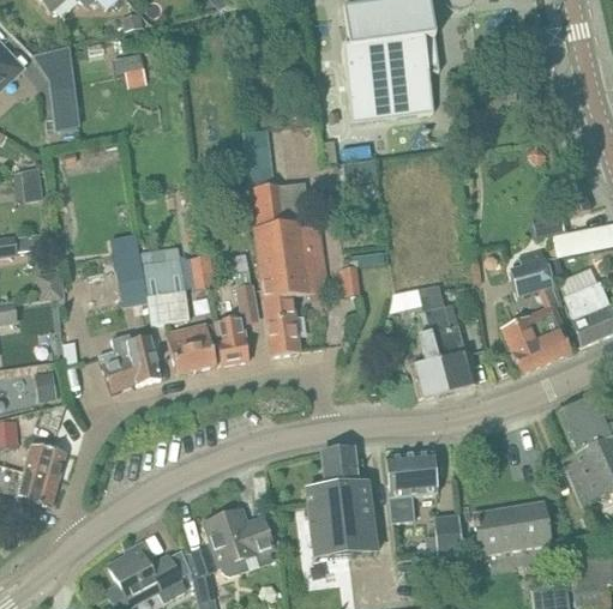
[(80,0),(86,7),(95,0),(40,0),(42,2),(50,12),(62,0),(80,0)]
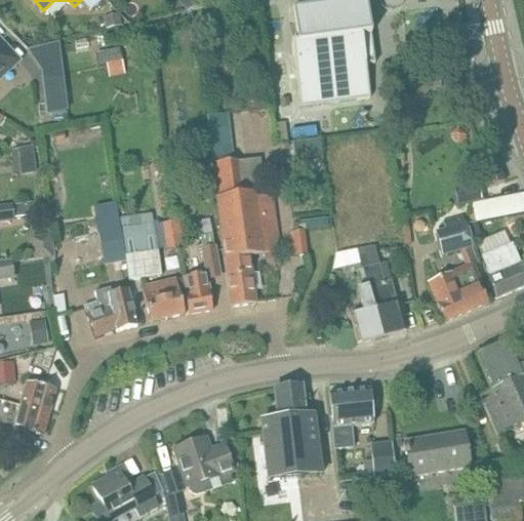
[(292,41),(300,105),(371,95),(366,62),(375,61),(367,0),(337,0),(293,6),(298,40),(292,41)]
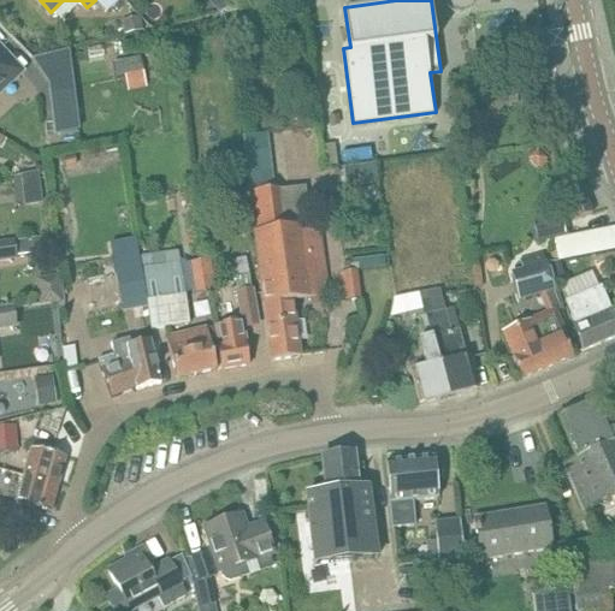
[(124,16),(126,30),(145,27),(141,12),(124,16)]
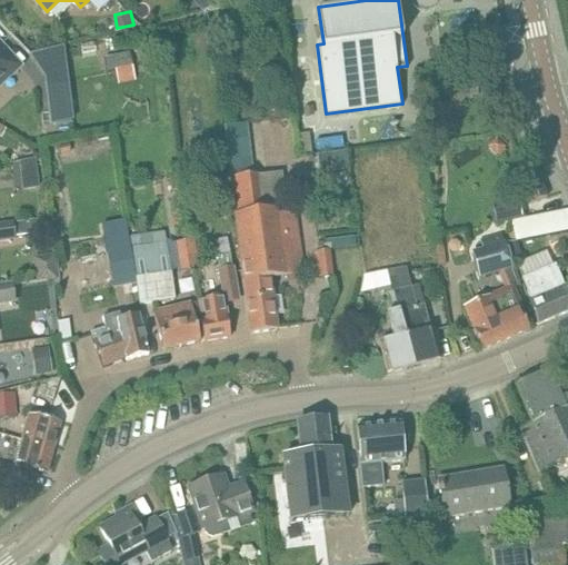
[(0,80),(20,61),(0,39),(0,80)]
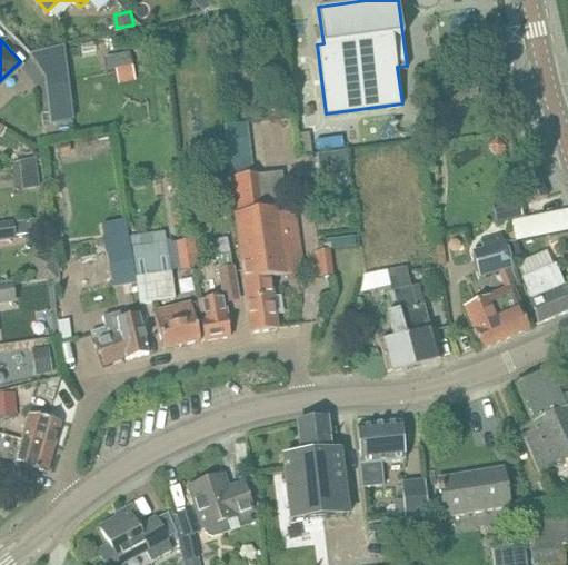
[(65,45),(33,51),(48,73),(53,120),(73,117),(65,45)]
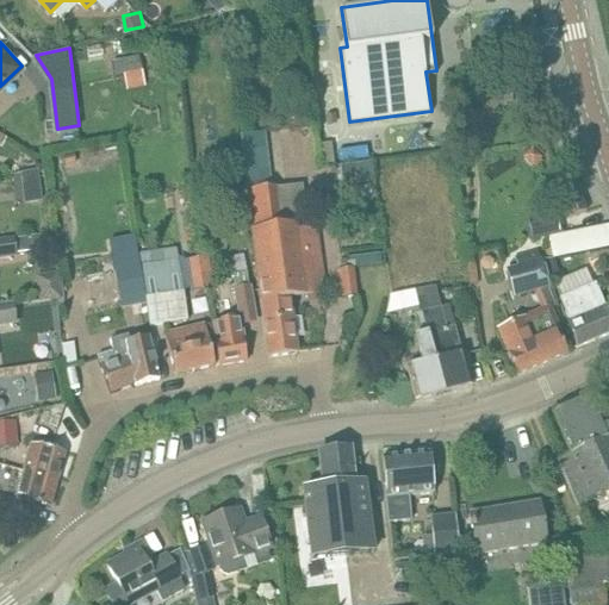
[(116,72),(142,66),(140,51),(112,57),(116,72)]
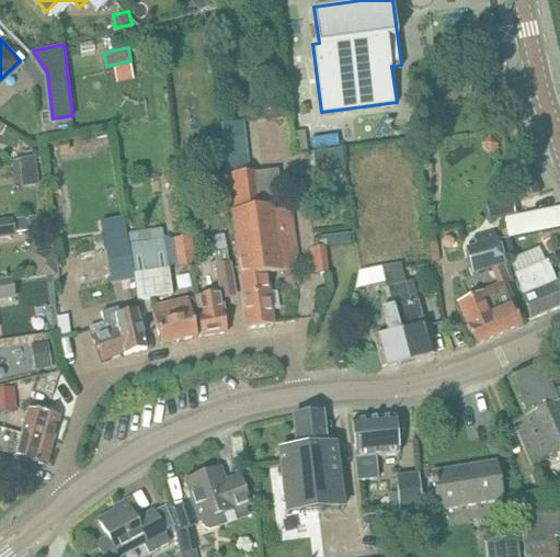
[(23,156),(19,156),(23,184),(40,182),(35,154),(23,156)]
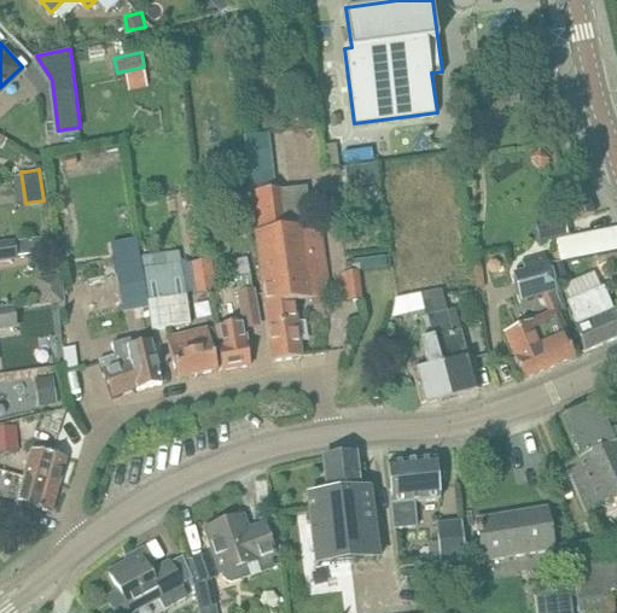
[(248,176),(269,334),(273,358),(302,355),(295,298),(330,293),(327,269),(320,222),(312,223),(307,182),(280,186),(278,173),(248,176)]
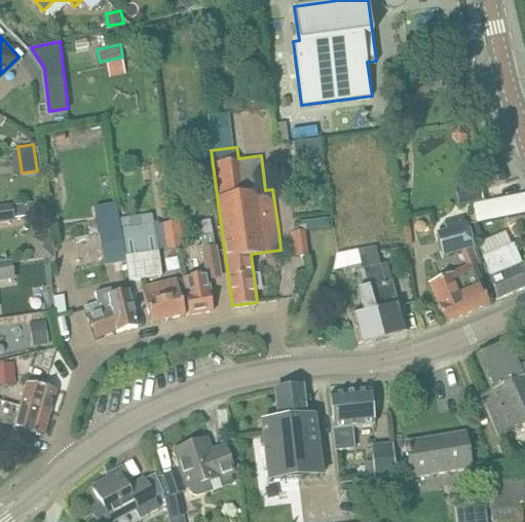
[(212,181),(195,184),(197,198),(214,195),(212,181)]
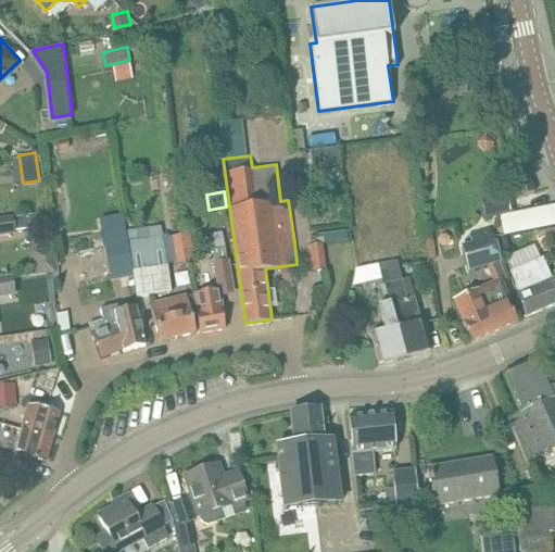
[(507,199),(480,204),(482,217),(501,213),(511,211),(507,199)]
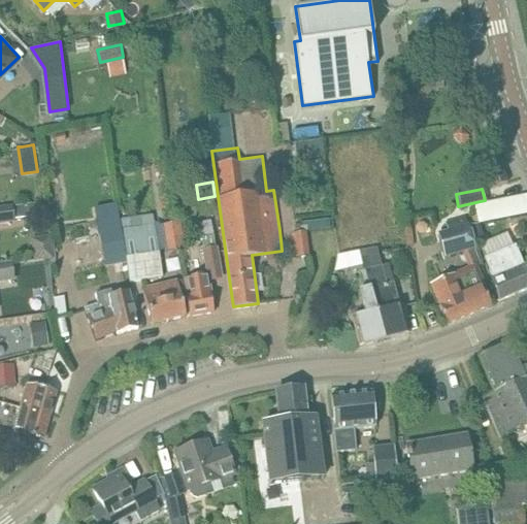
[(479,221),(511,215),(526,210),(526,192),(485,200),(475,202),(479,221)]
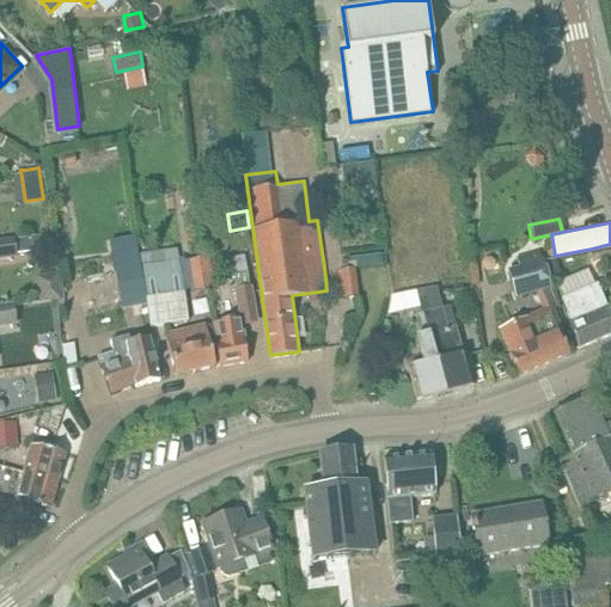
[(0,255),(17,253),(14,237),(0,238),(0,255)]
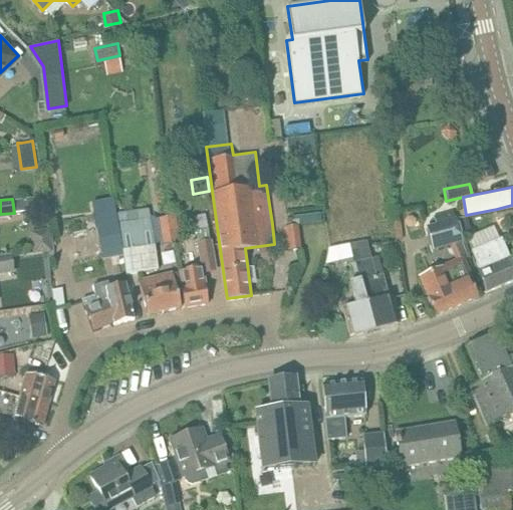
[(150,205),(122,209),(123,218),(120,219),(127,271),(159,267),(150,205)]
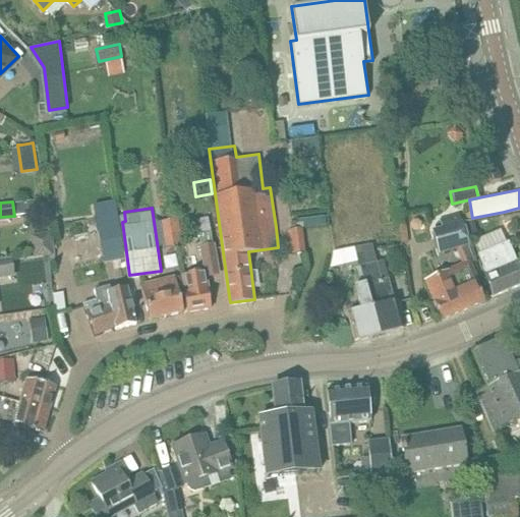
[(167,239),(184,238),(183,216),(166,217),(167,239)]
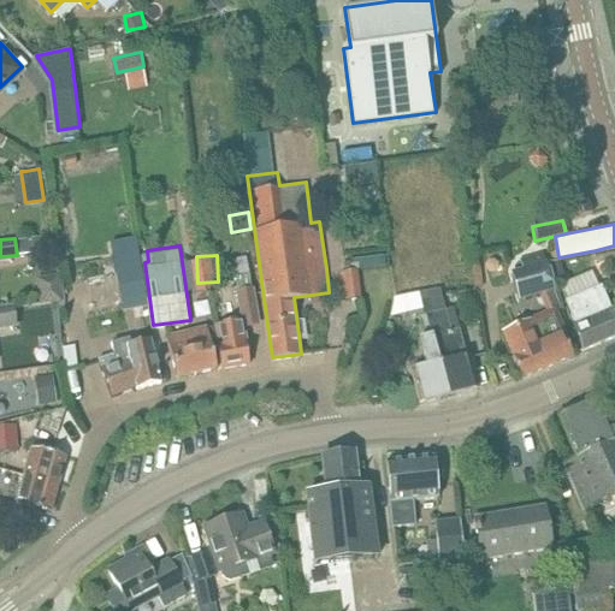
[(549,309),(518,324),(503,330),(522,374),(573,351),(547,290),(559,286),(548,259),(510,272),(521,300),(542,292),(549,309)]
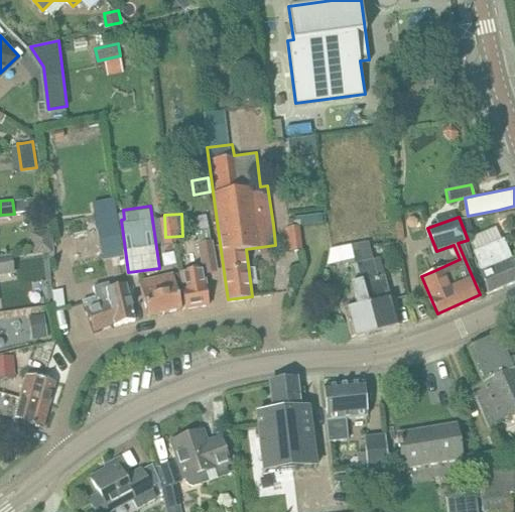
[(118,221),(99,225),(104,251),(124,247),(119,221),(118,221)]
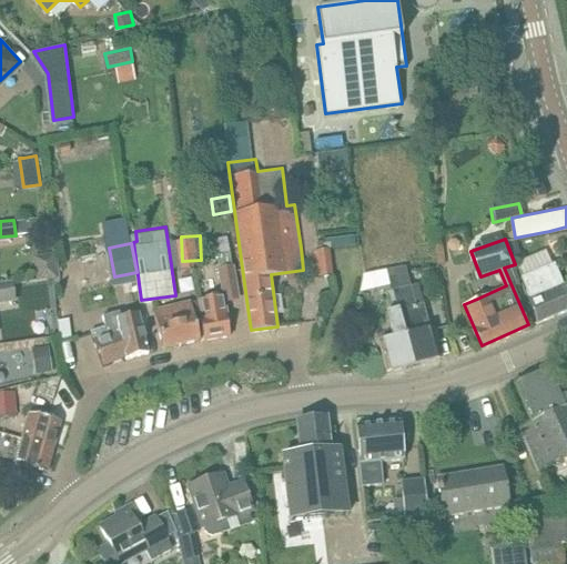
[(53,251),(33,253),(37,277),(56,274),(53,251)]
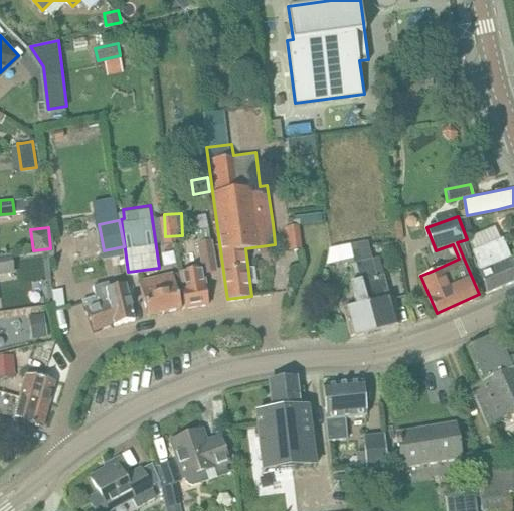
[(479,270),(484,283),(487,291),(513,278),(513,256),(512,257),(503,235),(473,248),(480,270),(479,270)]
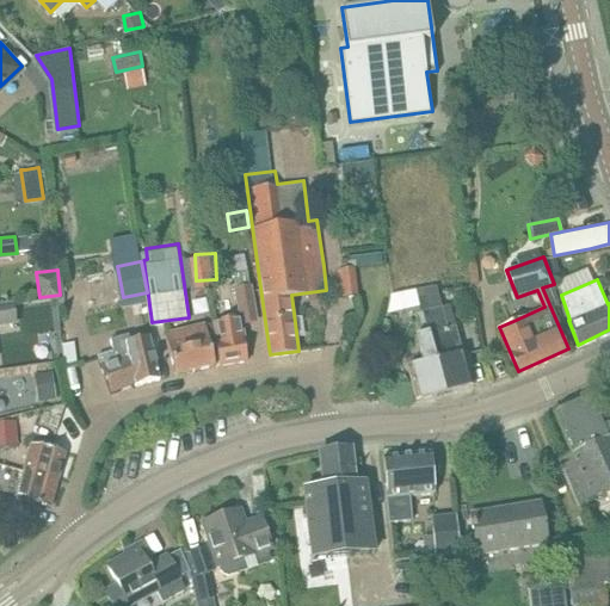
[(258,317),(252,280),(235,283),(242,321),(258,317)]
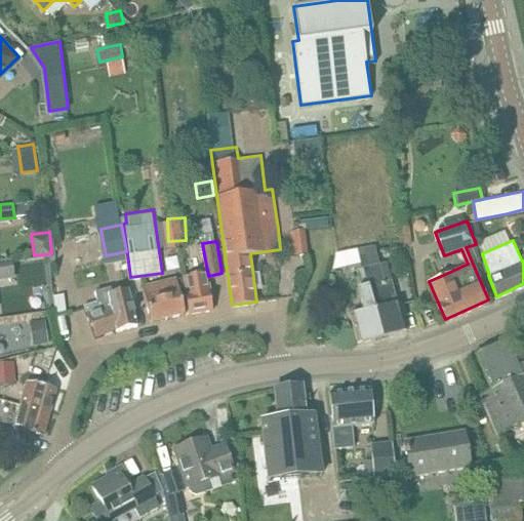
[(369,283),(381,335),(407,328),(400,299),(398,301),(392,278),(385,280),(379,261),(381,261),(376,241),(359,245),(363,259),(369,283)]
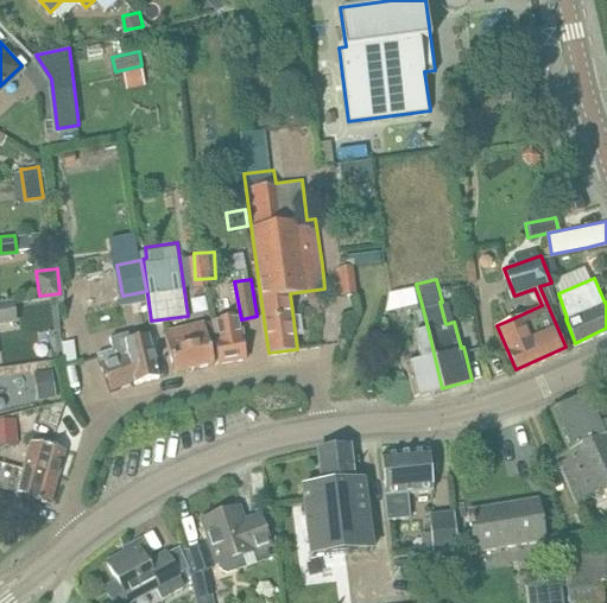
[(421,300),(416,284),(398,289),(403,305),(421,300)]
